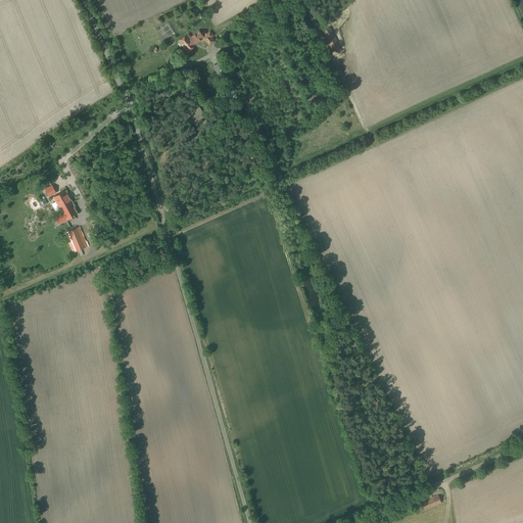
[(330,28),(323,31),(333,55),(341,51),(330,28)]
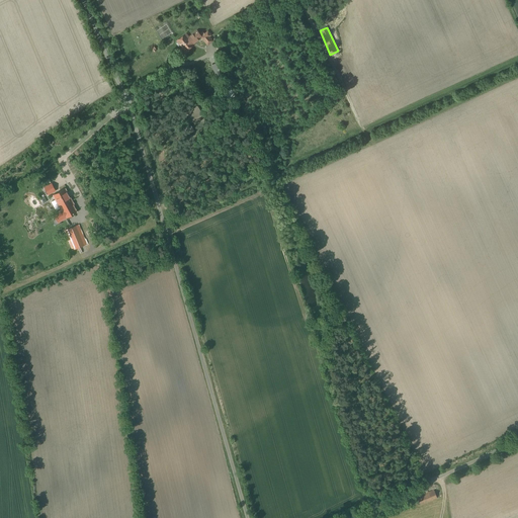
[(195,41),(201,37),(202,36),(201,36),(197,30),(189,37),(186,33),(177,41),(186,52),(193,45),(193,44),(195,41)]
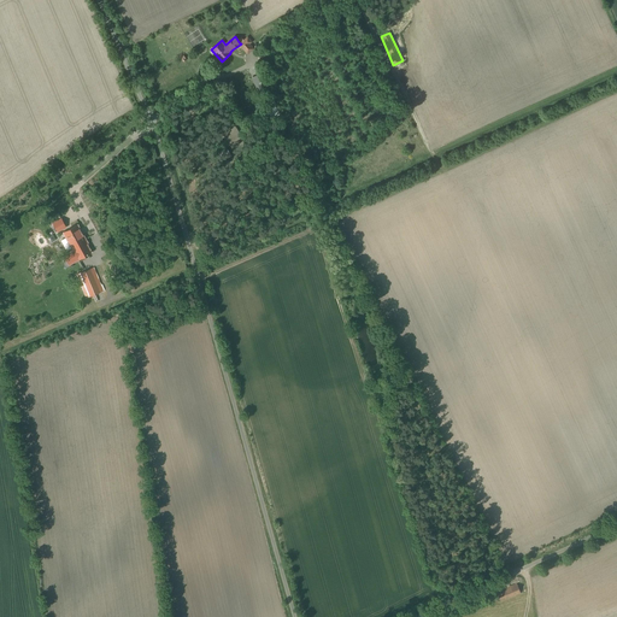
[(248,37),(240,43),(241,43),(240,45),(247,53),(253,48),(250,43),(252,42),(248,37)]
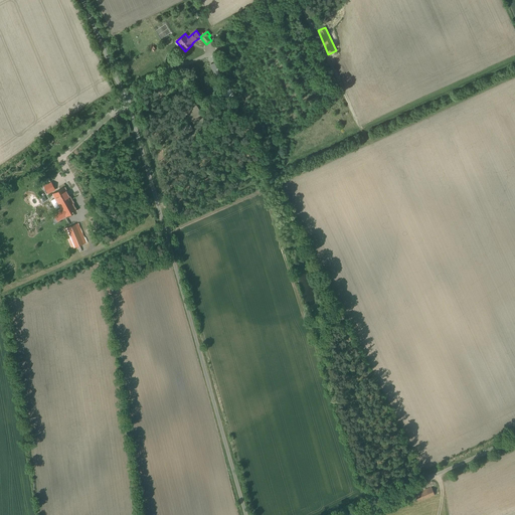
[(219,61),(210,65),(217,79),(226,75),(219,61)]
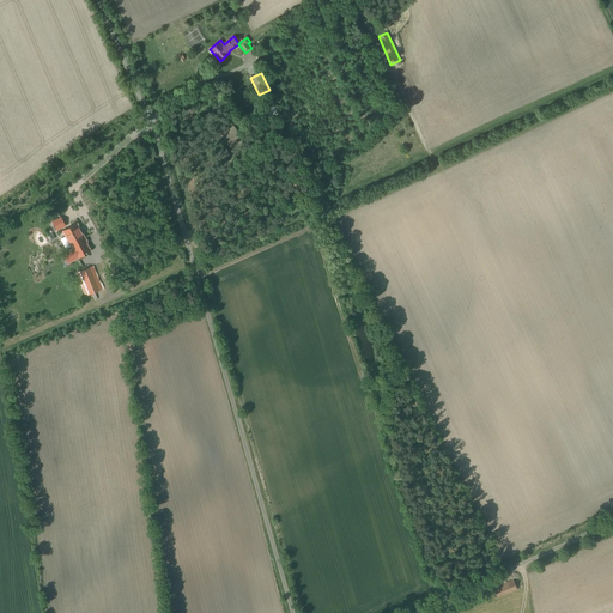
[(269,96),(263,99),(268,108),(265,109),(269,119),(278,114),(269,96)]
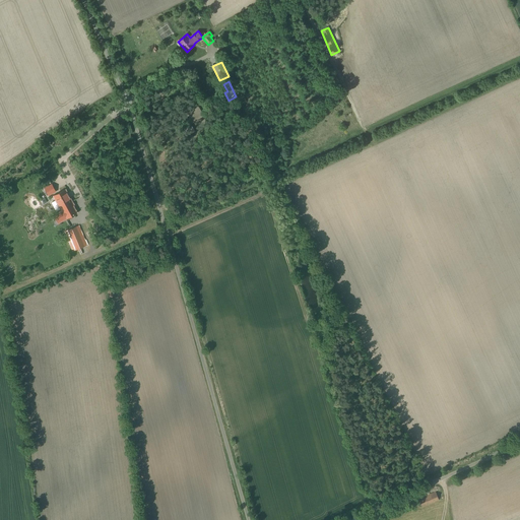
[(45,190),(48,195),(56,191),(52,184),(44,187),(45,190)]
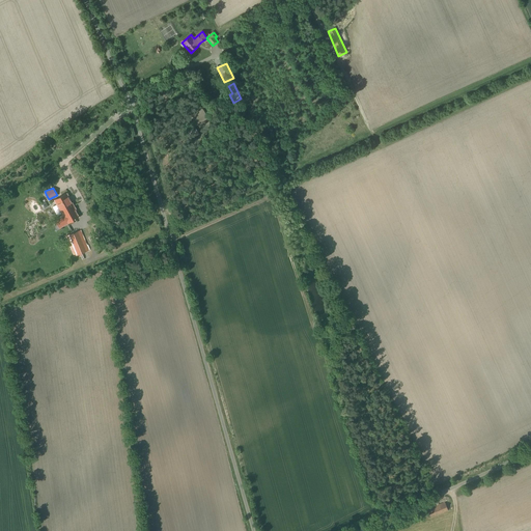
[(63,216),(76,208),(66,194),(54,200),(56,204),(52,206),(57,215),(61,213),(63,216)]
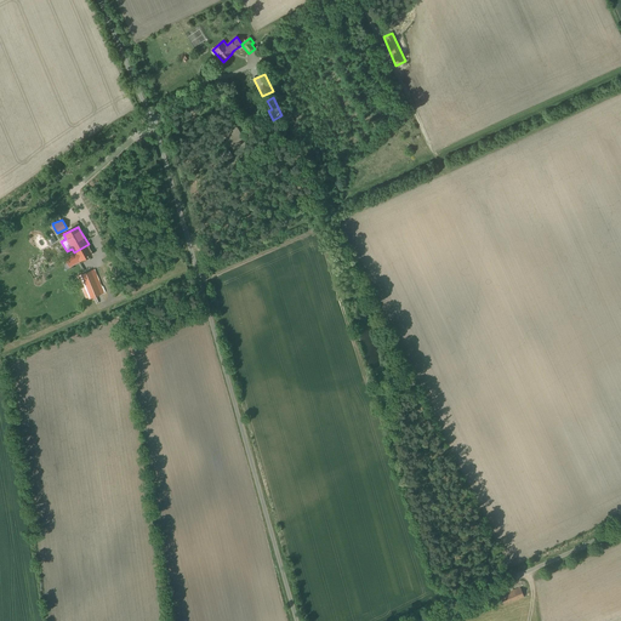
[(89,244),(74,252),(64,257),(69,266),(92,255),(87,245),(89,245),(89,244)]
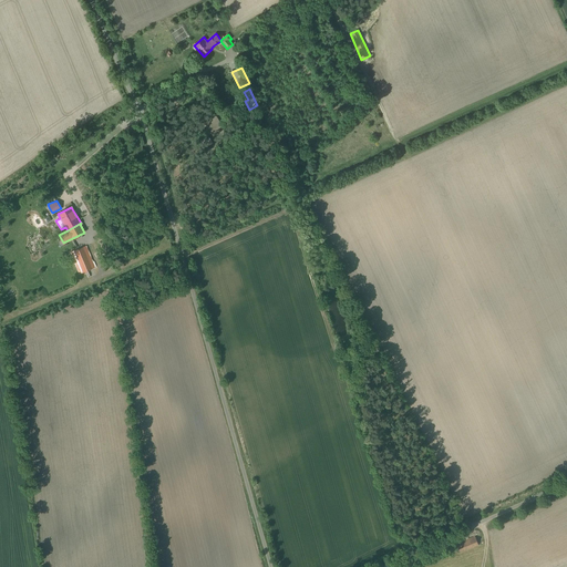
[(101,243),(93,246),(95,251),(104,248),(101,243)]
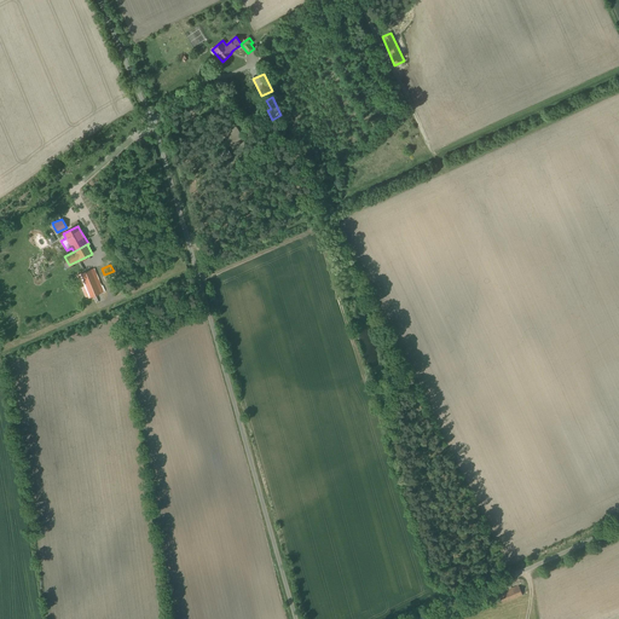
[(93,268),(91,271),(77,276),(87,299),(103,291),(93,268)]
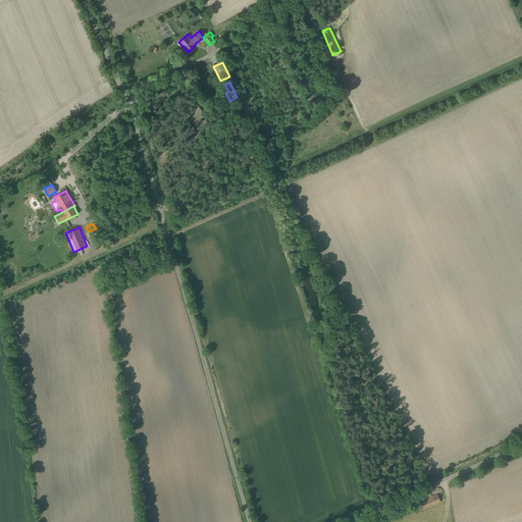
[(420,501),(423,509),(440,502),(437,493),(432,496),(430,493),(427,496),(428,497),(420,501)]
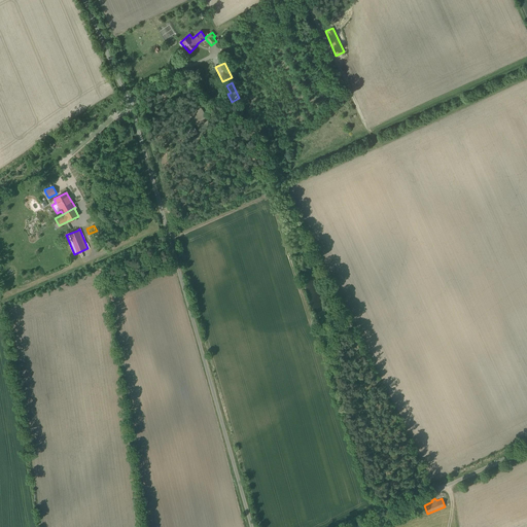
All buildings are outlined.
